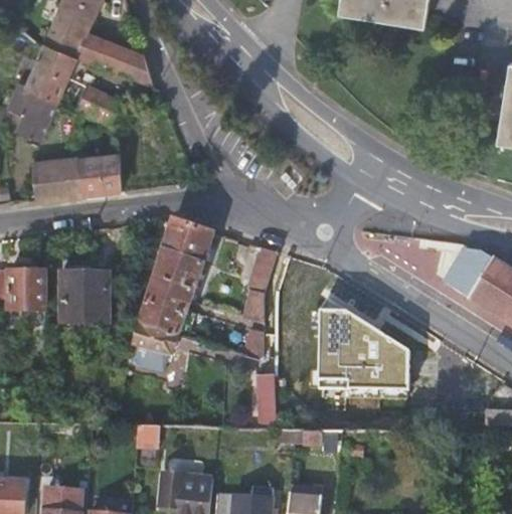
[(61,0),(42,43),(77,59),(151,84),(142,53),(88,36),(103,0),(61,0)]
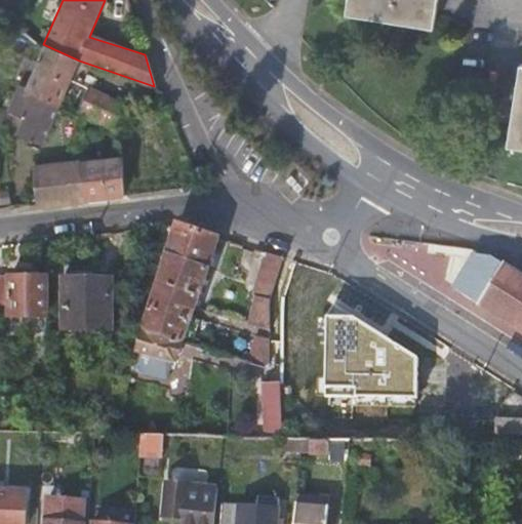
[(363,0),(432,13),(435,0),(363,0)]
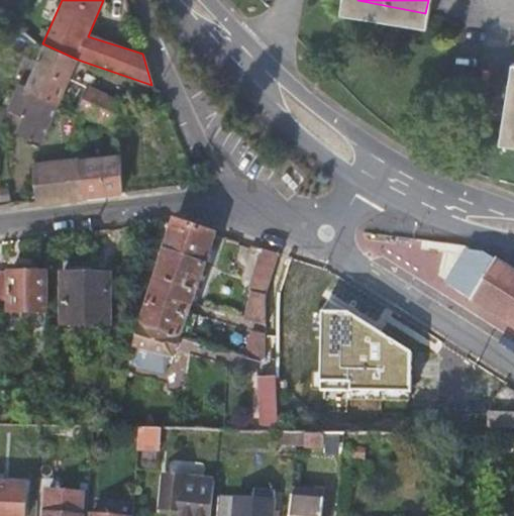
[(41,45),(25,84),(23,88),(57,103),(78,60),(42,43),(41,45)]
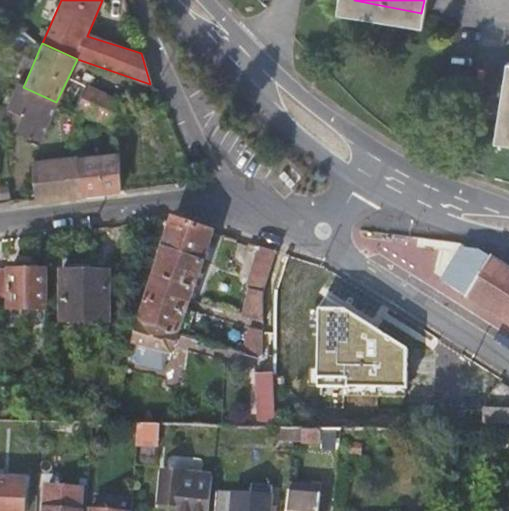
[(508,139),(508,53),(508,54),(493,136),(508,139)]
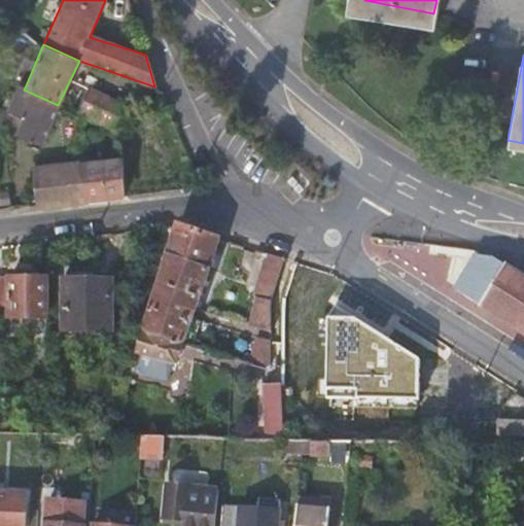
[(40,144),(58,105),(24,90),(26,85),(19,83),(6,111),(22,117),(15,133),(40,144)]
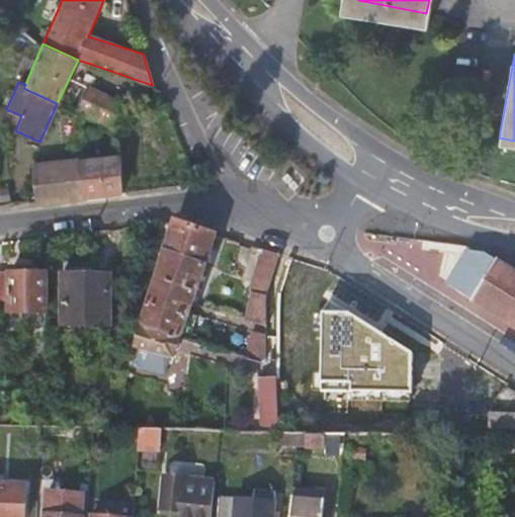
[(87,82),(76,110),(111,123),(121,95),(87,82)]
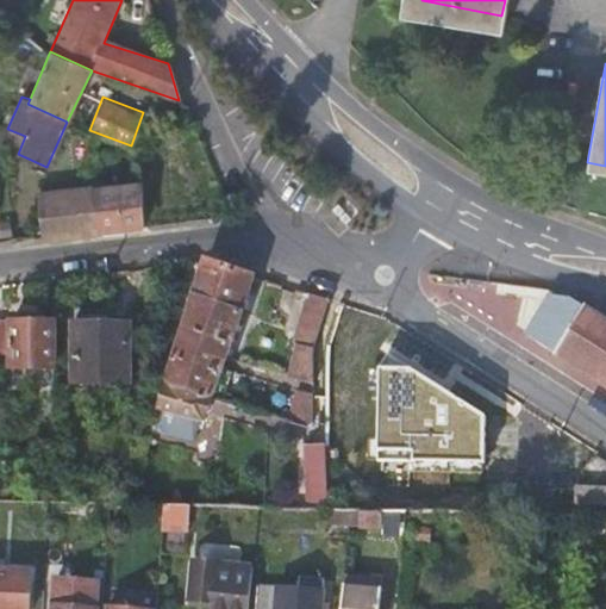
[(125,228),(142,225),(138,181),(89,187),(95,231),(125,228)]
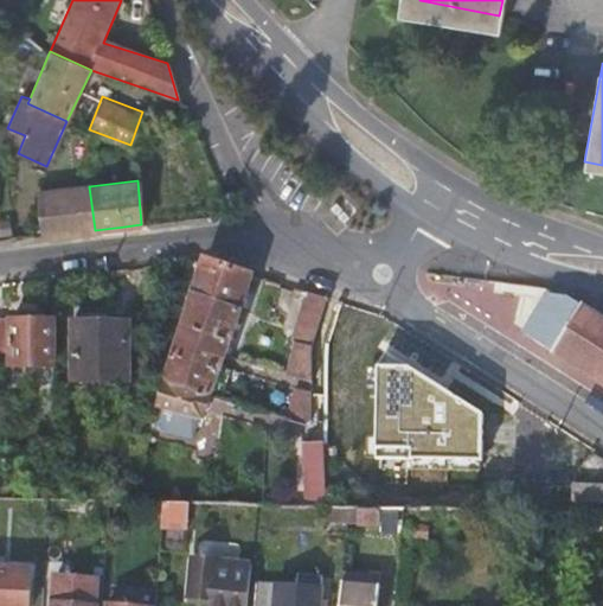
[(38,191),(40,237),(61,235),(95,230),(89,186),(38,191)]
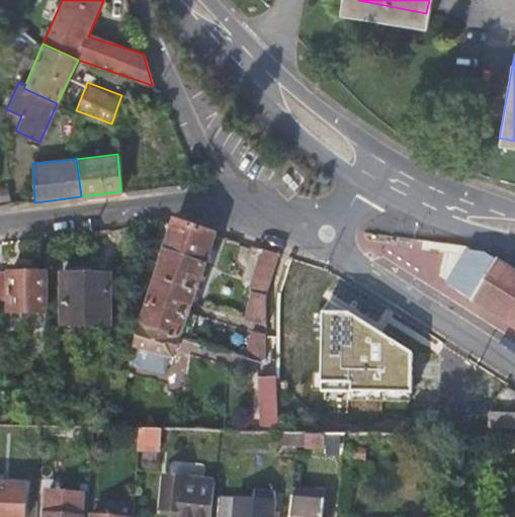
[(167,252),(140,325),(178,338),(200,344),(203,336),(193,333),(198,316),(186,313),(189,305),(211,234),(172,221),(171,229),(164,227),(159,240),(168,243),(165,251),(167,252)]
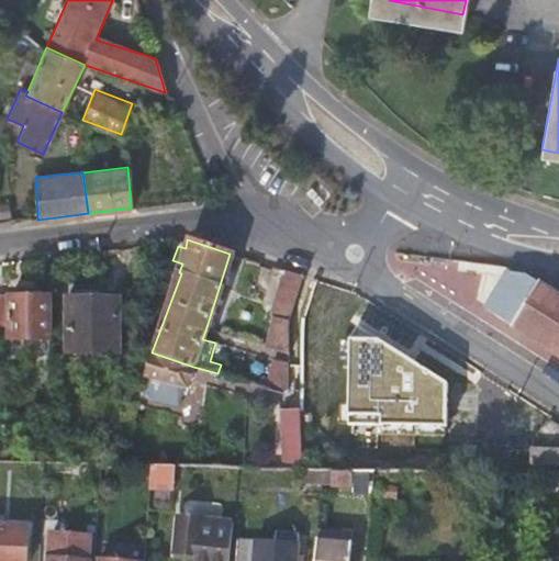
[(286,321),(300,275),(280,269),(267,316),(271,318),(264,347),(287,355),(286,321)]
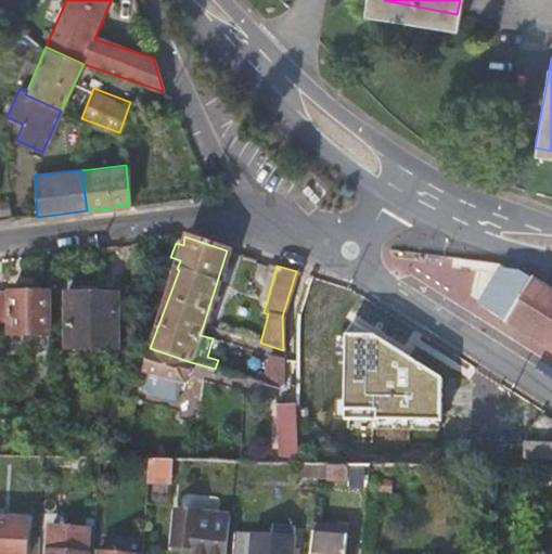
[(551,292),(521,272),(501,269),(478,306),(551,352),(551,292)]
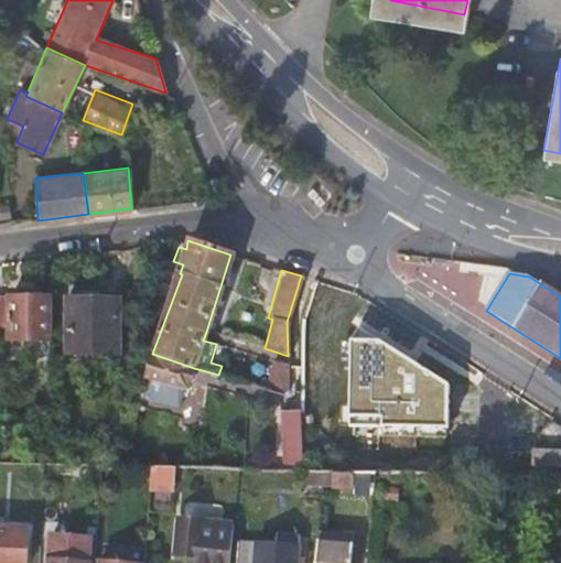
[(0,338),(9,339),(47,340),(49,299),(9,300),(0,300),(0,338)]
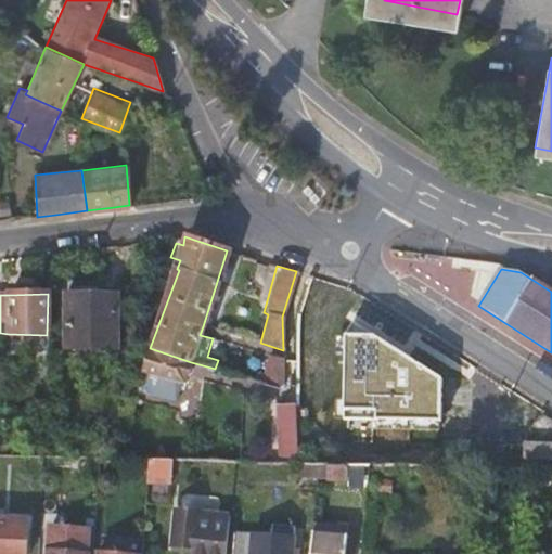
[(113,349),(113,295),(64,295),(64,348),(113,349)]
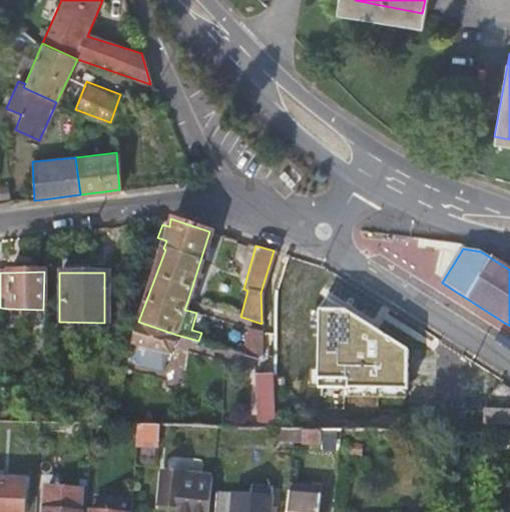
[(297,274),(277,305),(306,324),(295,341),(319,357),(312,369),(306,365),(302,372),(288,363),(278,380),(292,388),(290,390),(342,423),(358,398),(351,394),(365,372),(372,376),(377,369),(379,370),(398,339),(297,274)]
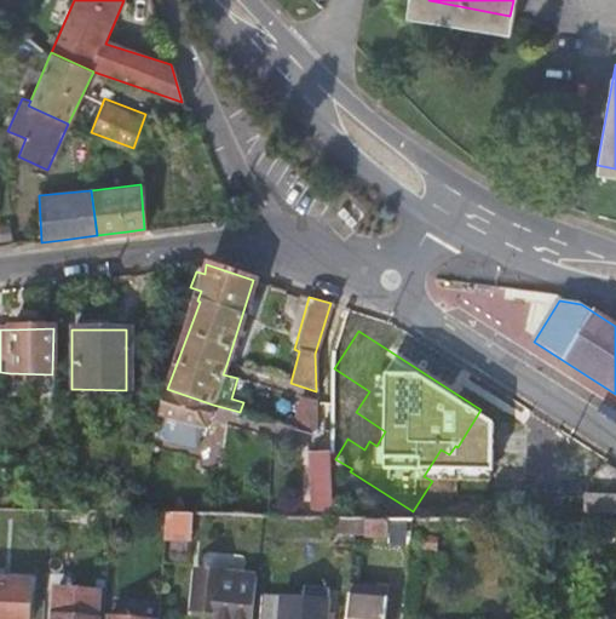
[(207,428),(213,405),(167,389),(166,388),(160,416),(154,436),(196,447),(202,427),(207,428)]
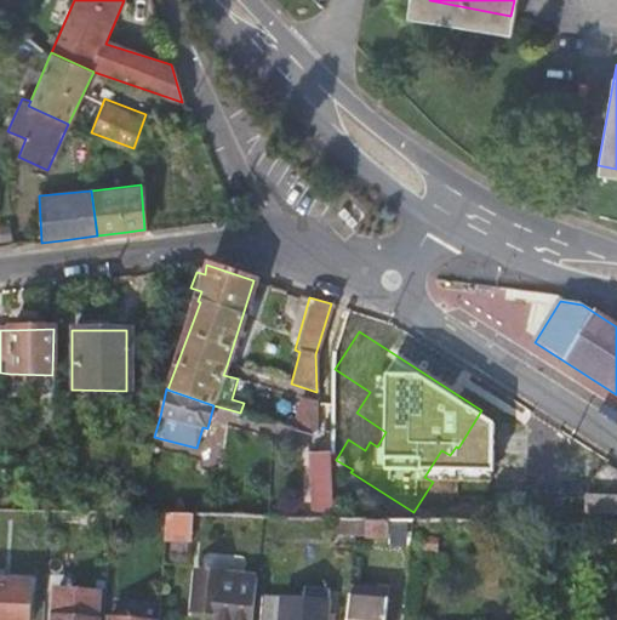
[(302,397),(293,428),(313,434),(318,433),(316,400),(302,397)]
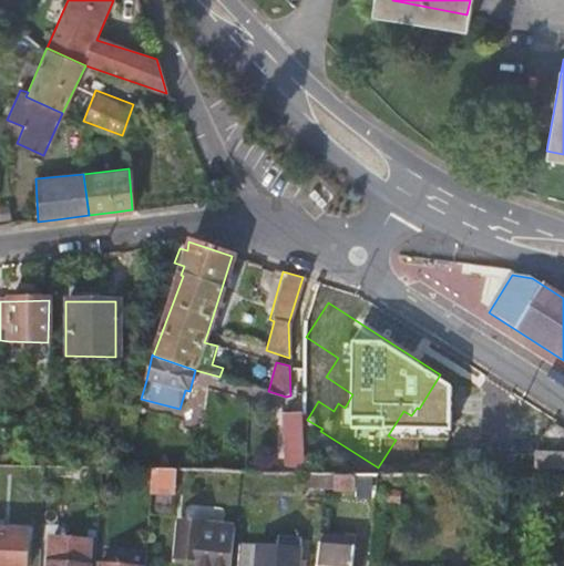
[(518,461),(520,399),(449,398),(447,458),(518,461)]
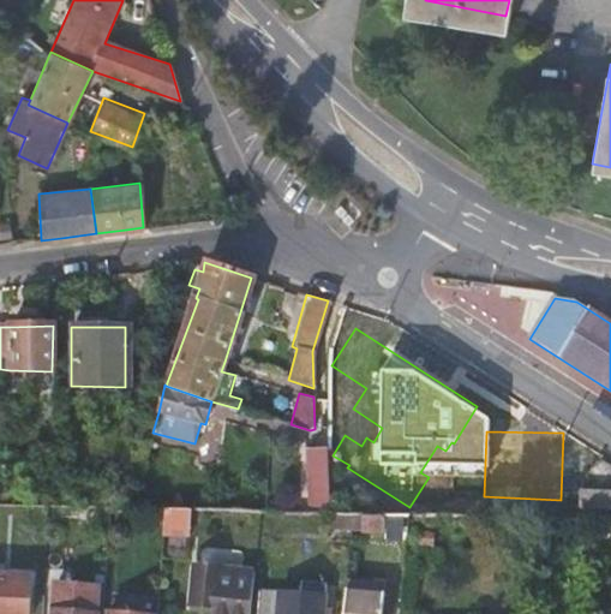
[(313,441),(312,512),(327,512),(330,512),(329,458),(327,457),(327,439),(313,441)]
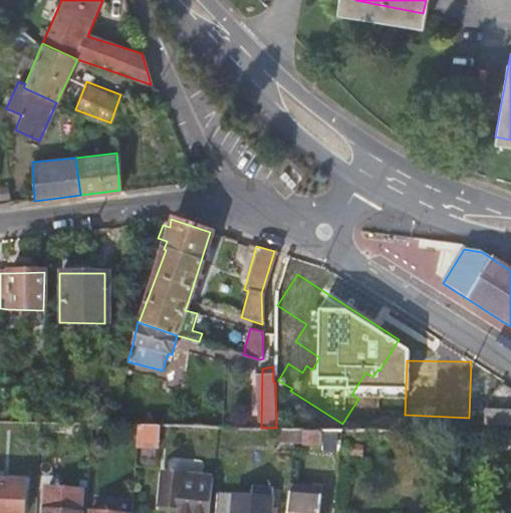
[(314,422),(319,414),(304,404),(298,412),(314,422)]
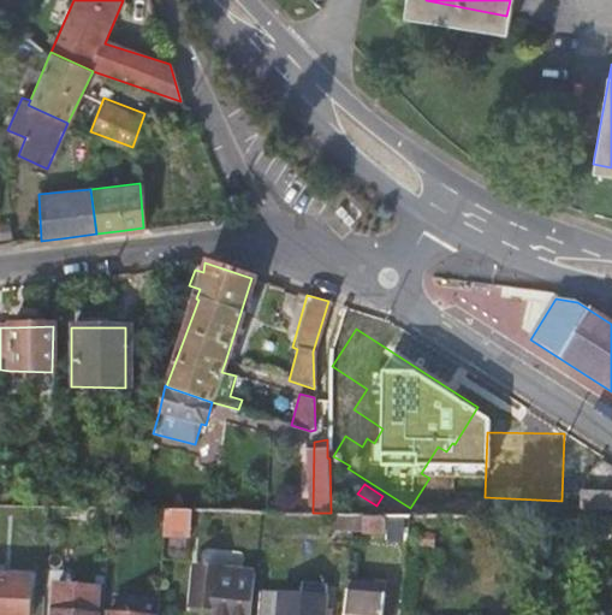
[(611,512),(611,492),(582,491),(580,510),(611,512)]
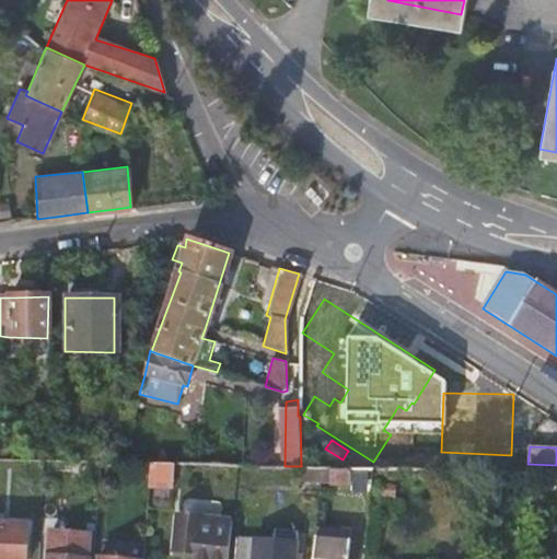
[(172,489),(173,463),(150,461),(148,488),(172,489)]
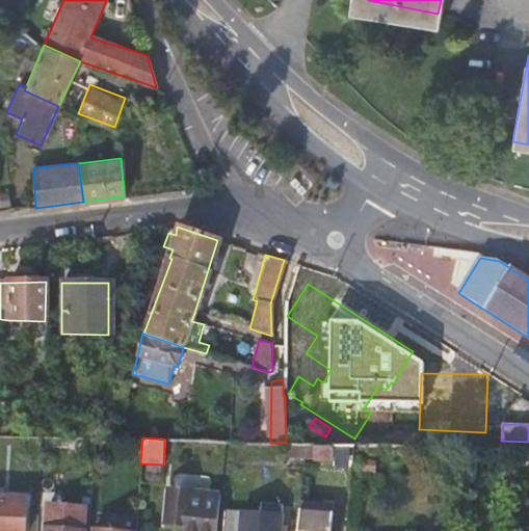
[(283,456),(303,456),(306,443),(286,443),(283,443),(283,456)]
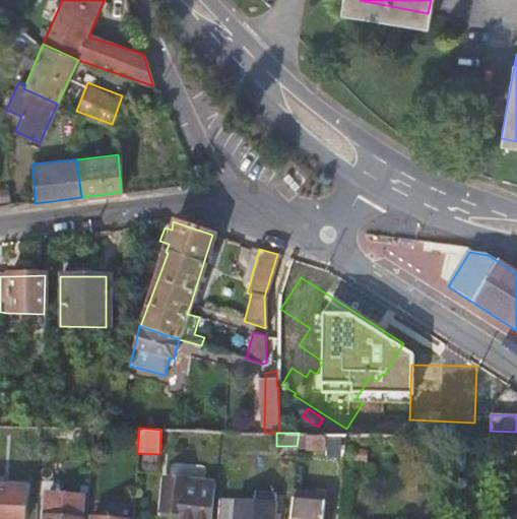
[(323,449),(325,434),(305,434),(305,449),(323,449)]
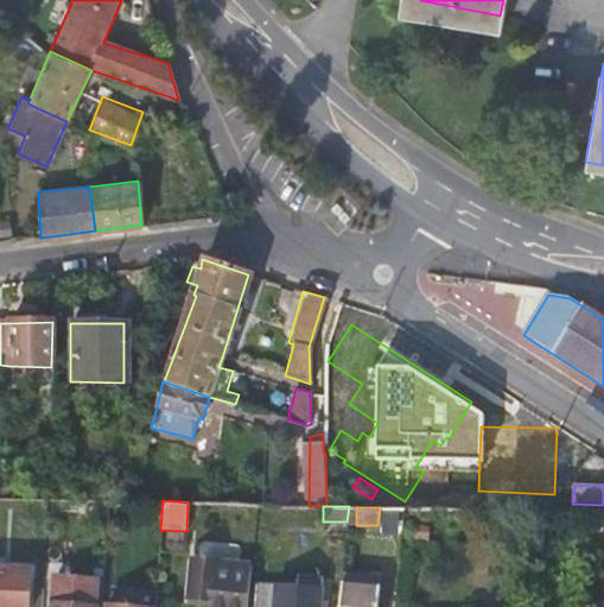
[(0,557),(0,606),(26,606),(29,569),(0,568),(0,557)]
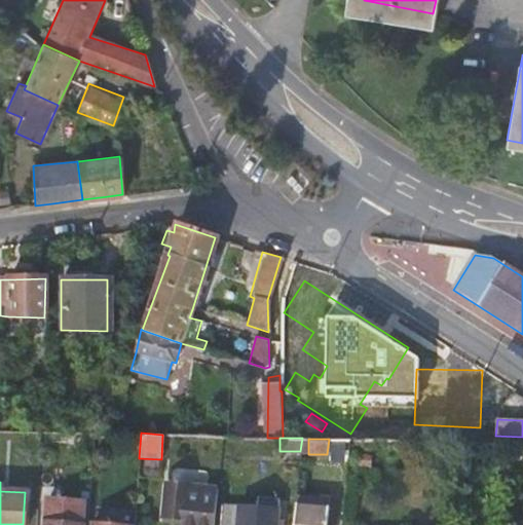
[(184,510),(184,518),(182,524),(213,524),(217,488),(167,483),(164,508),(184,510)]
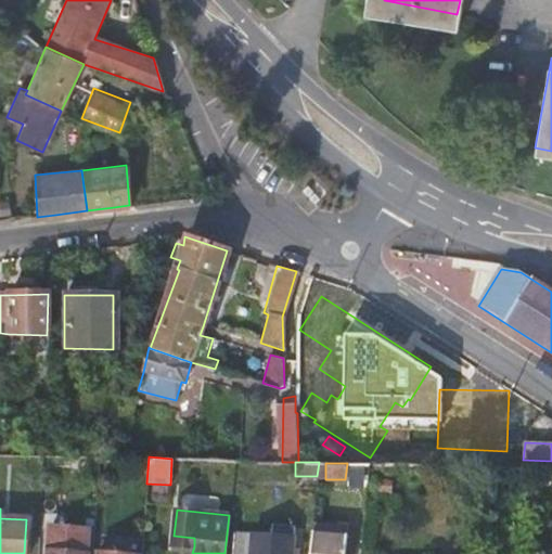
[(344,553),(346,538),(347,528),(311,525),(310,533),(308,553),(344,553)]
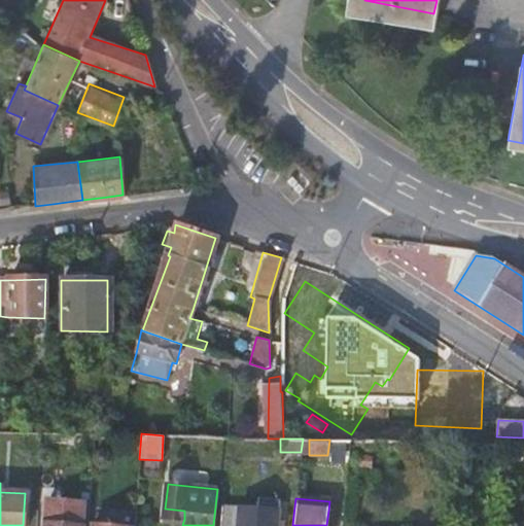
[(79,525),(82,502),(47,499),(44,525),(79,525)]
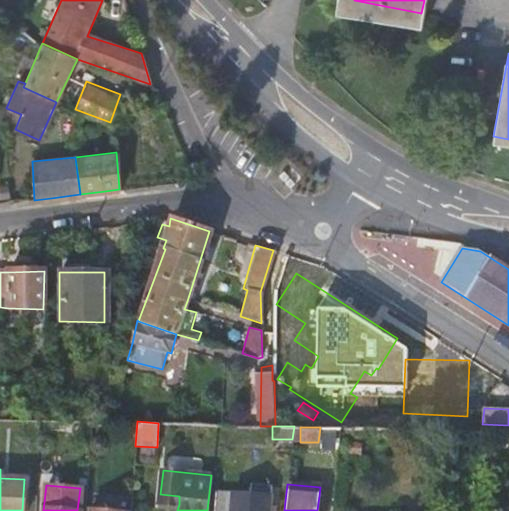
[(249,485),(249,495),(214,493),(213,510),(266,510),(268,487),(249,485)]
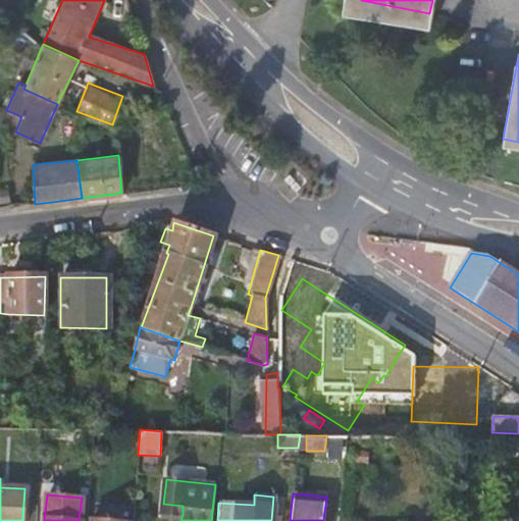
[(162,513),(183,514),(183,506),(163,504),(162,513)]
